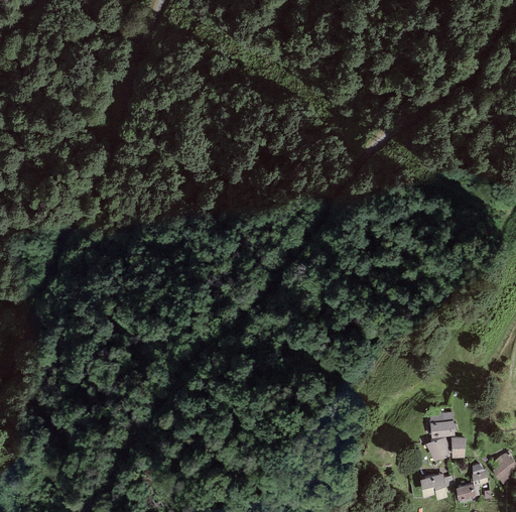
[(453,414),(429,416),(431,437),(455,435),(453,414)]
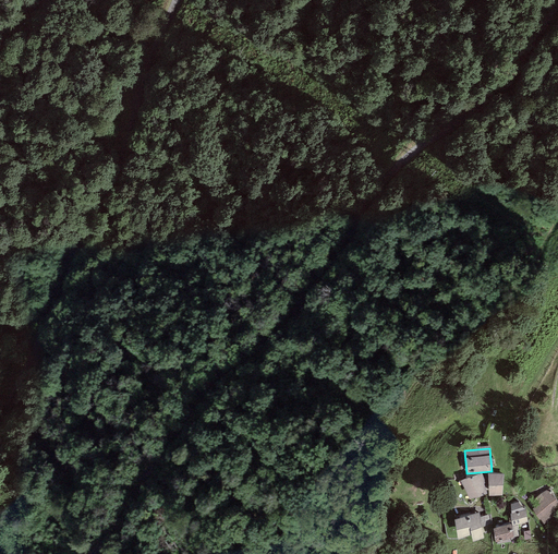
[(481,473),(461,480),(468,500),(485,493),(483,484),(485,484),(481,473)]
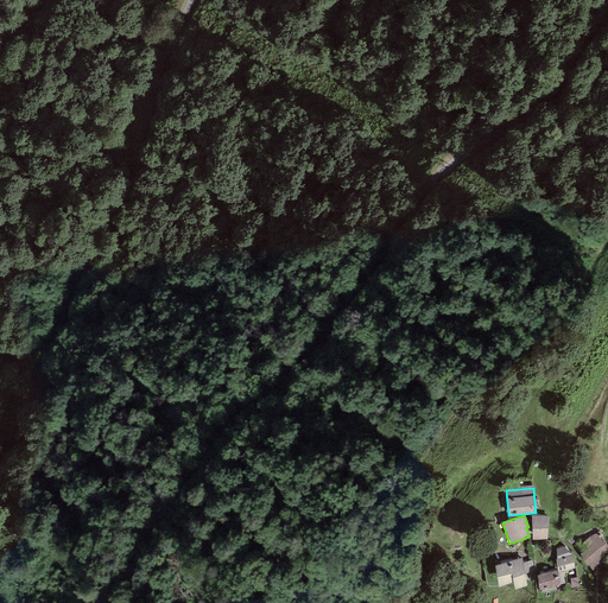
[(549,518),(532,515),(532,538),(546,540),(549,518)]
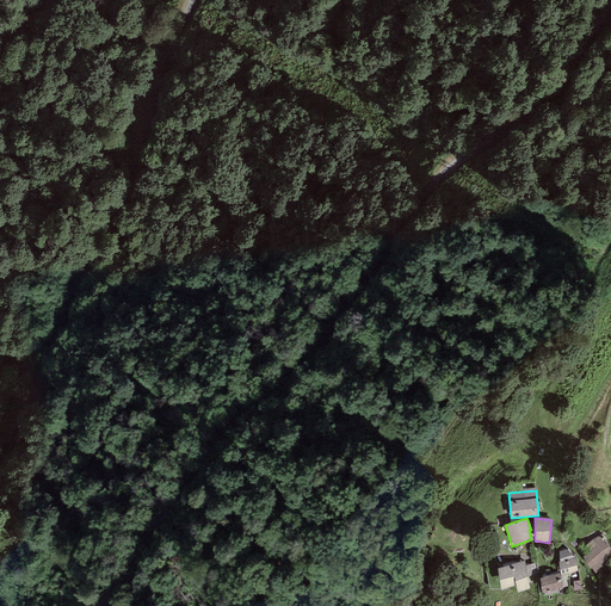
[(587,554),(584,556),(596,575),(609,567),(605,561),(610,556),(610,554),(602,537),(584,548),(587,554)]
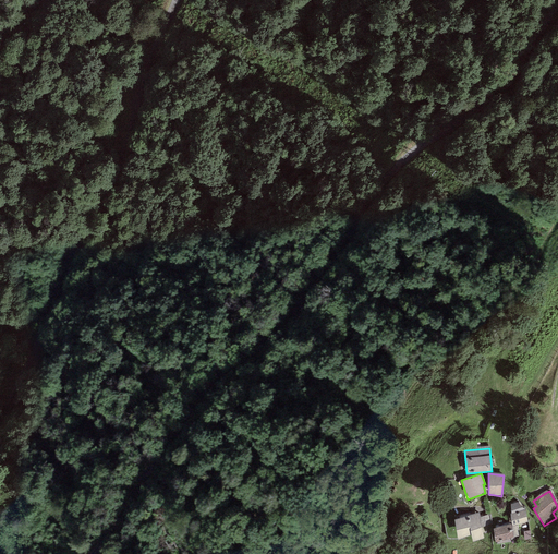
[(518,506),(509,506),(511,526),(526,525),(525,513),(518,506)]
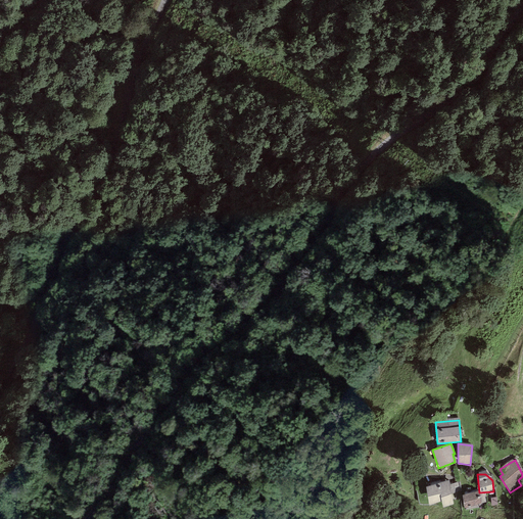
[(449,480),(426,484),(428,501),(441,499),(442,506),(453,504),(452,496),(460,494),(459,484),(450,485),(449,480)]
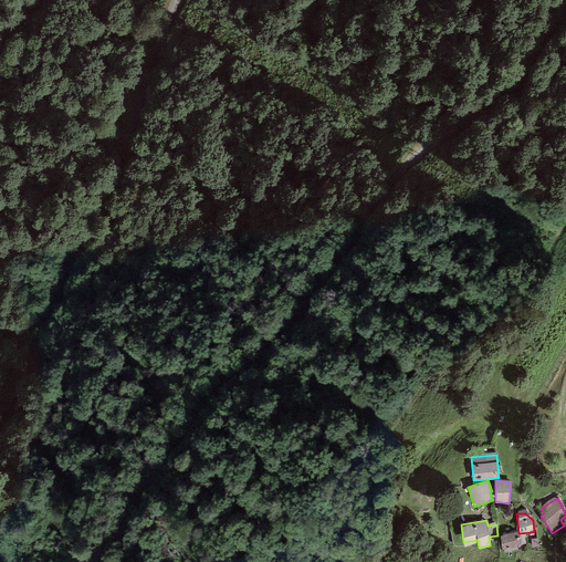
[(515,532),(500,534),(502,549),(521,547),(520,536),(516,536),(515,532)]
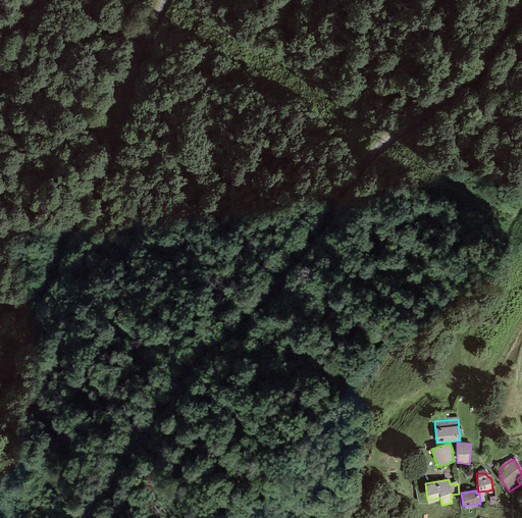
All buildings are outlined.
